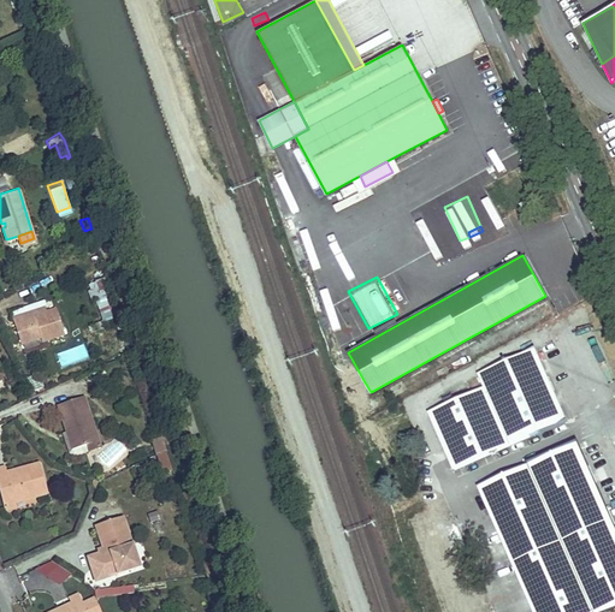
[(101,318),(112,315),(107,291),(95,293),(101,318)]
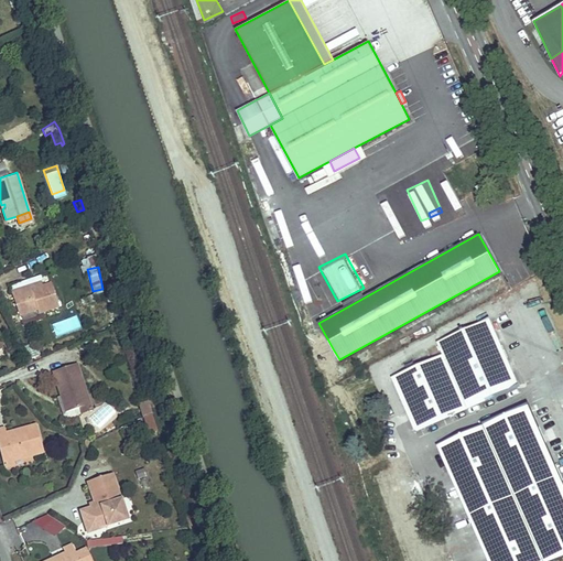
[(57,304),(50,281),(30,288),(29,283),(10,290),(18,313),(36,306),(38,311),(57,304)]
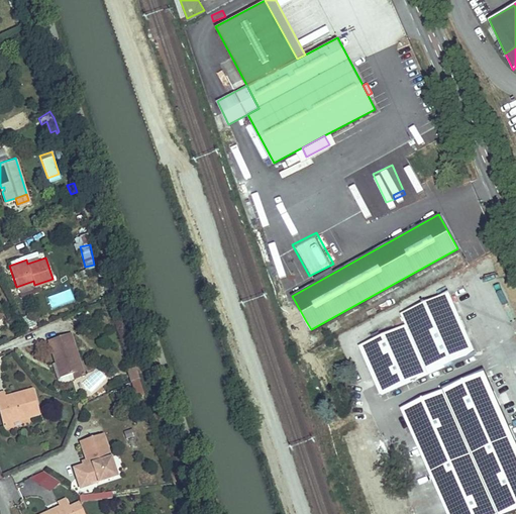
[(52,303),(72,298),(70,288),(48,292),(52,303)]
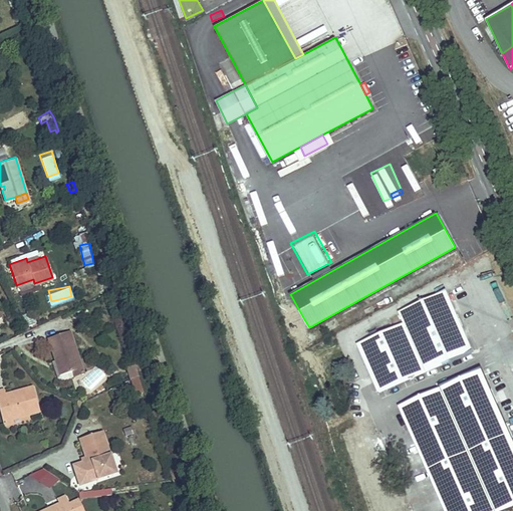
[(357,342),(377,390),(472,348),(446,289),(399,310),(404,321),(357,342)]
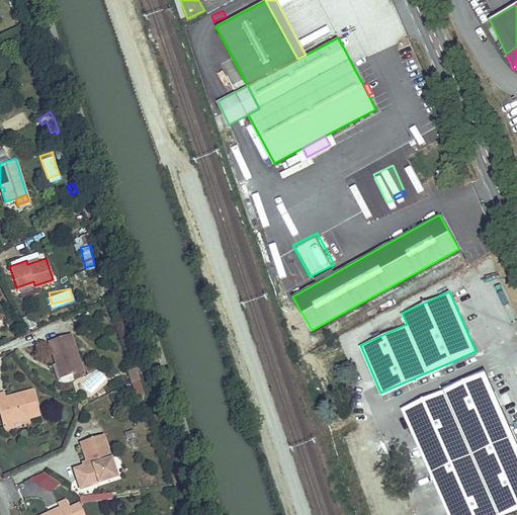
[(33,324),(29,313),(22,316),(26,327),(33,324)]
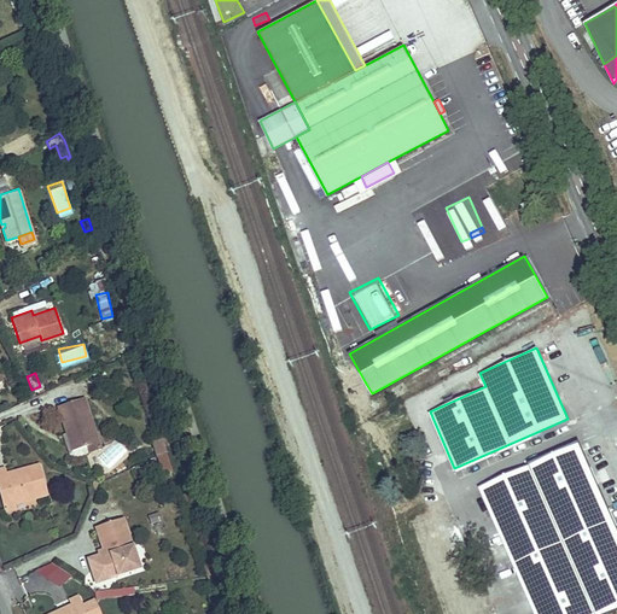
[(94,430),(83,396),(57,404),(65,431),(69,430),(70,432),(67,434),(73,449),(87,444),(98,440),(94,430)]
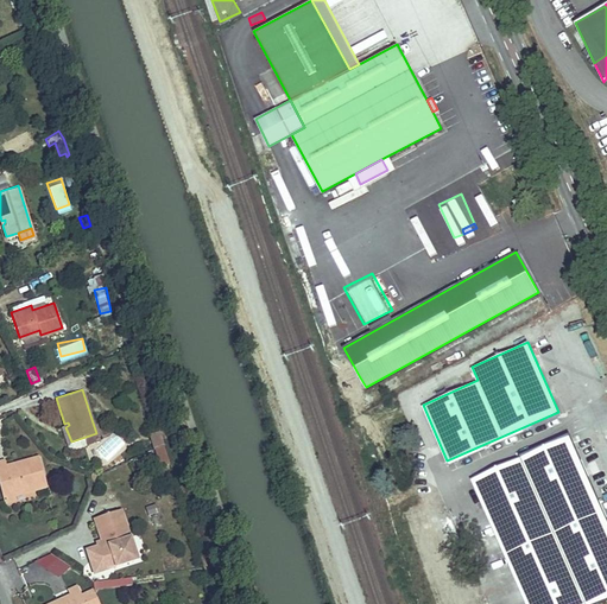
[(87,443),(86,437),(71,442),(65,427),(64,424),(61,425),(67,445),(73,447),(87,443)]
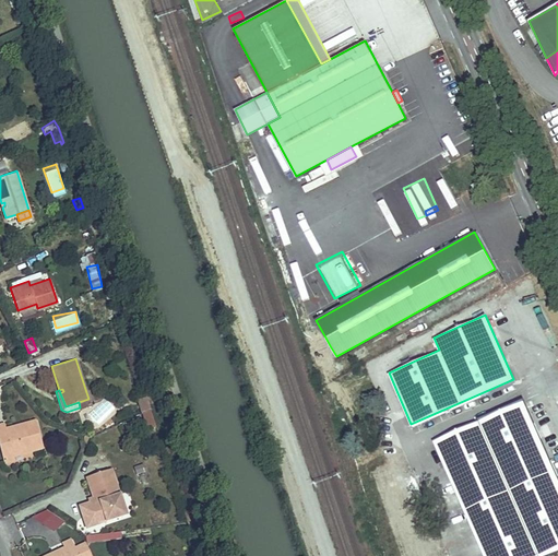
[(137,398),(141,411),(150,407),(145,394),(137,398)]
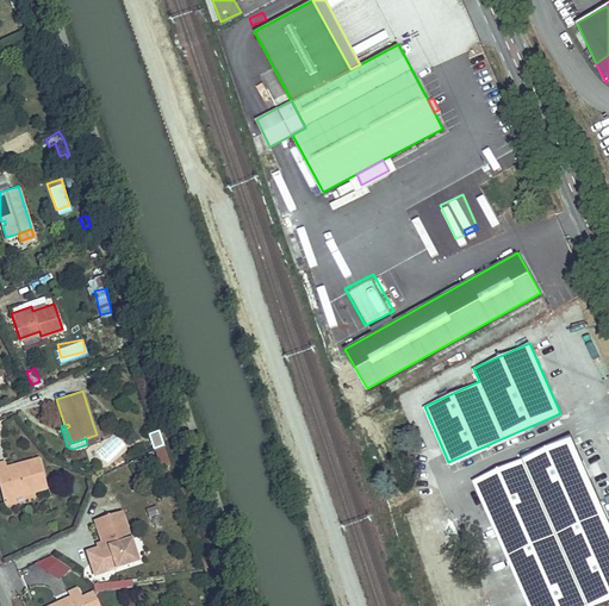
[(608,524),(570,436),(473,479),(529,605),(592,605),(608,599),(608,524)]
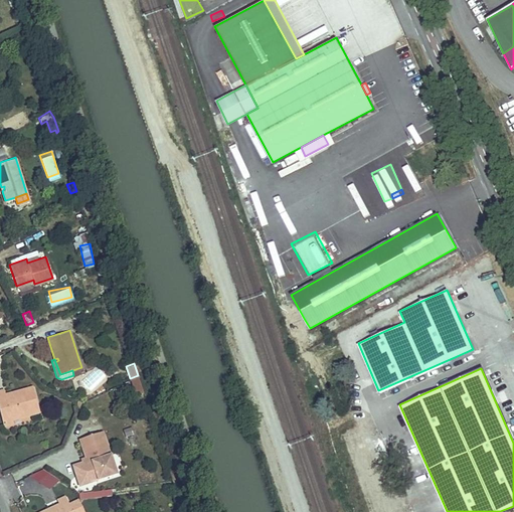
[(135,393),(143,390),(138,375),(130,378),(135,393)]
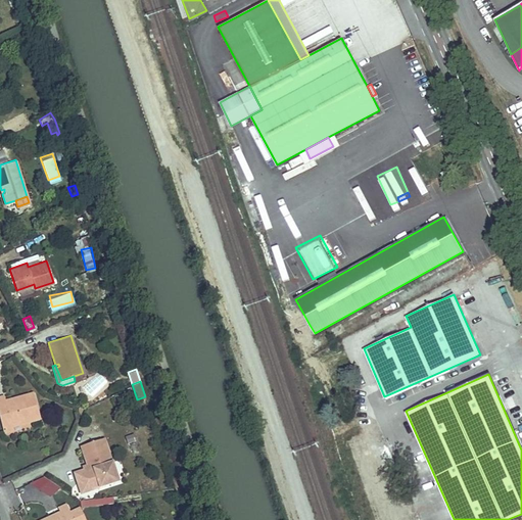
[(33,391),(22,394),(24,397),(6,403),(5,399),(3,394),(0,394),(0,419),(2,427),(11,424),(31,419),(40,417),(33,391)]
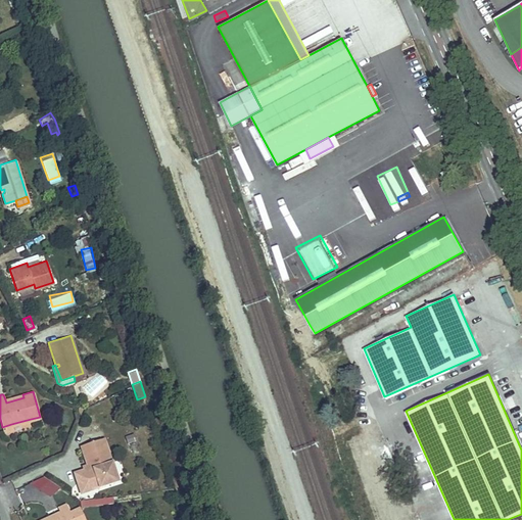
[(22,394),(5,399),(6,403),(24,397),(22,394)]
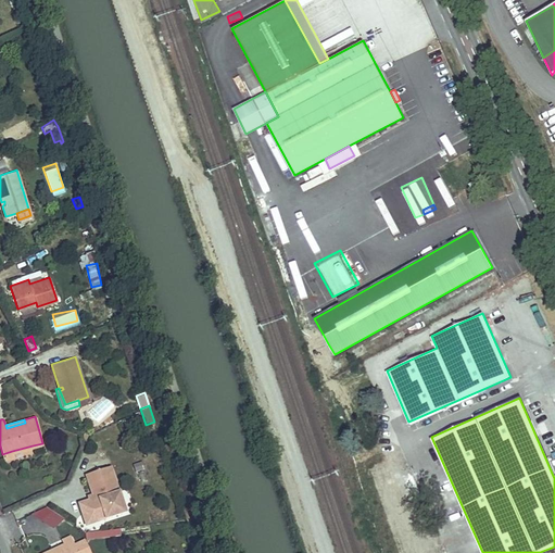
[(43,450),(42,443),(33,445),(35,452),(43,450)]
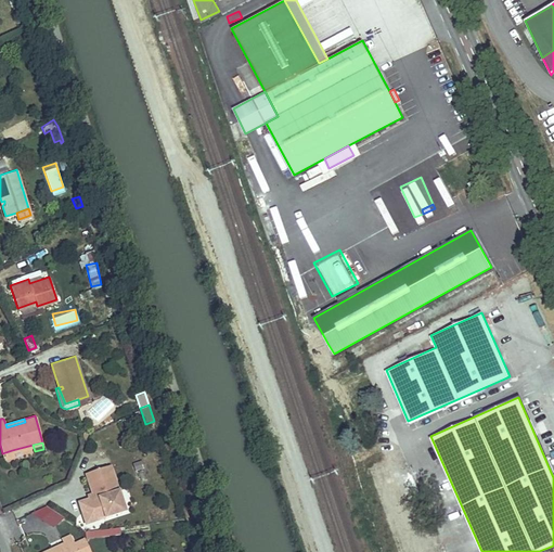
[(88,498),(78,500),(82,511),(89,509),(93,512),(95,518),(125,509),(110,463),(85,472),(92,492),(93,496),(91,499),(88,498)]
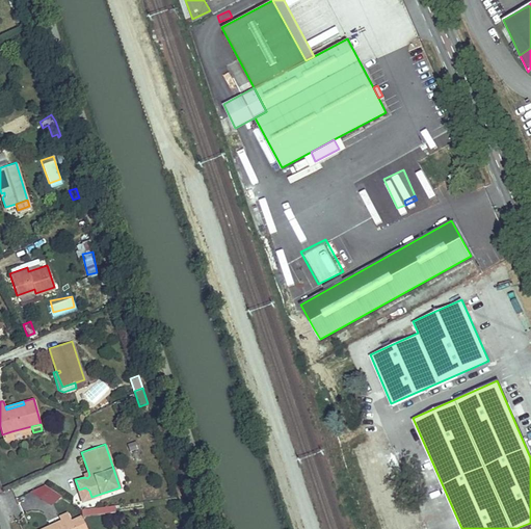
[(49,504),(59,492),(47,482),(36,495),(49,504)]
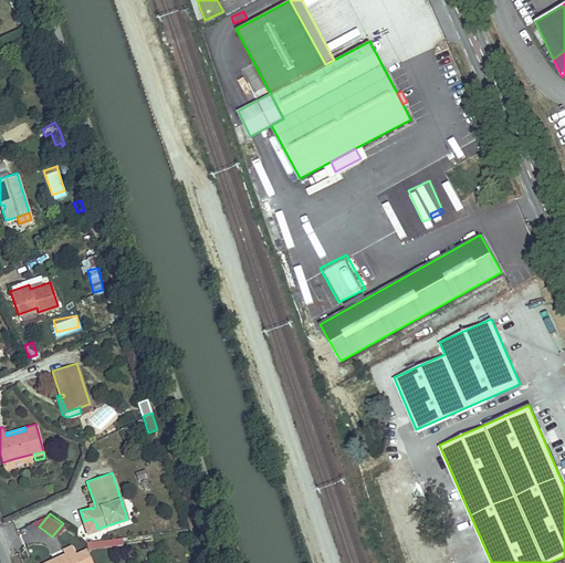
[(91,519),(84,521),(87,532),(97,529),(95,522),(91,519)]
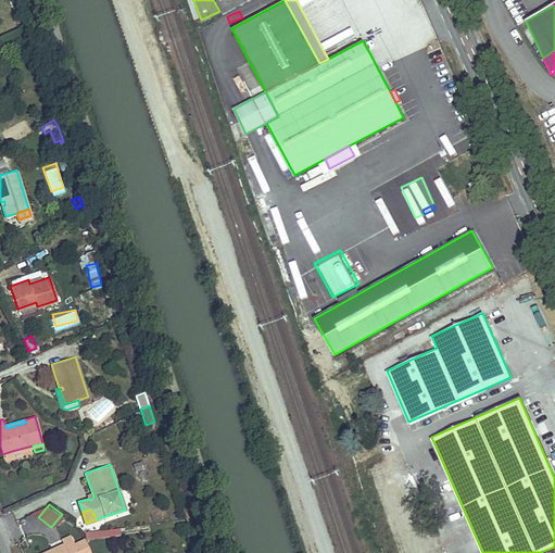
[(70,535),(62,539),(63,542),(64,545),(59,548),(61,552),(78,552),(73,541),(70,535)]
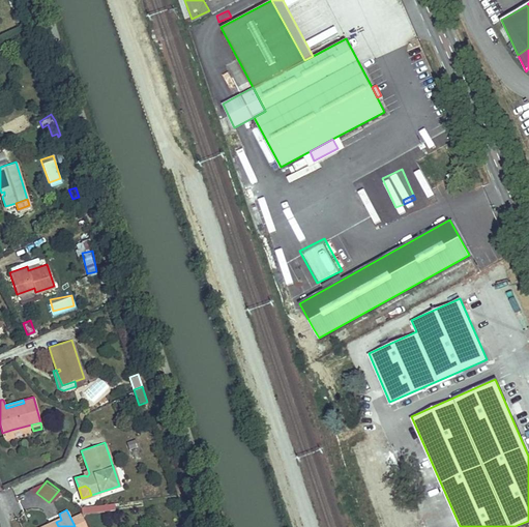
[(75,526),(87,526),(80,511),(69,516),(75,526)]
